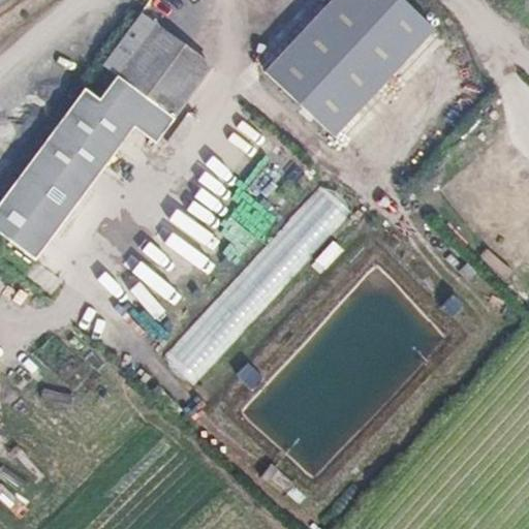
[(437,29),(404,0),(330,0),(265,72),(338,138),(437,29)]
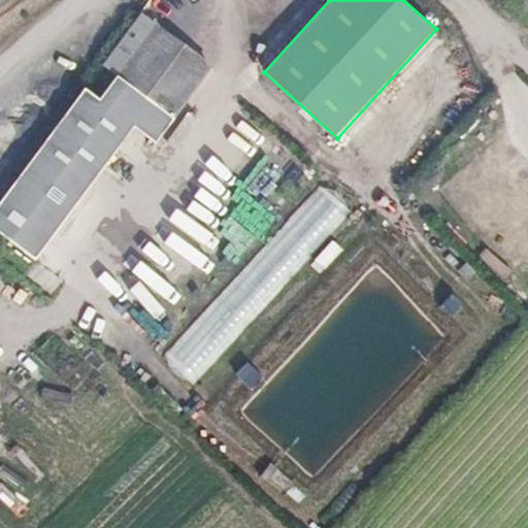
[(111,50),(0,200),(0,242),(30,265),(128,132),(146,106),(170,123),(208,71),(135,18),(111,50)]
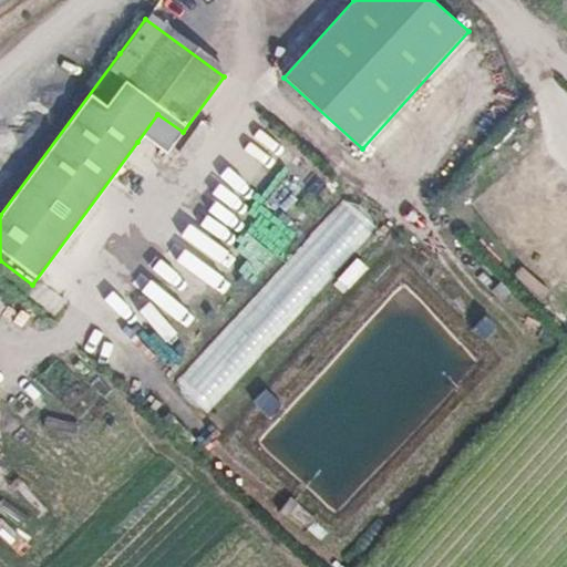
[(157,114),(137,142),(162,160),(183,132),(157,114)]
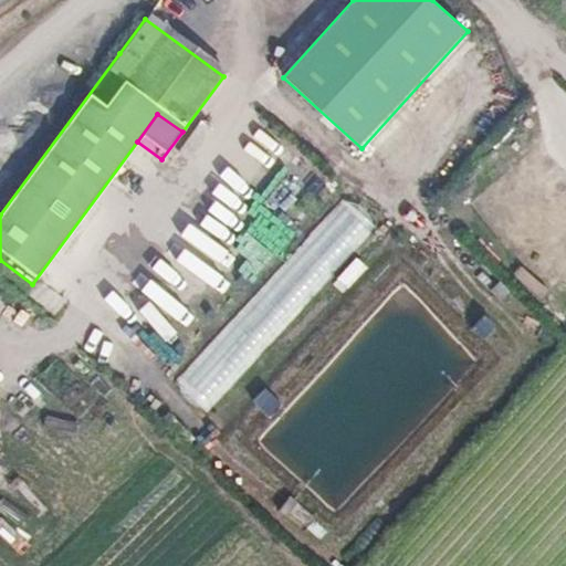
[(186,166),(210,128),(196,119),(171,156),(186,166)]
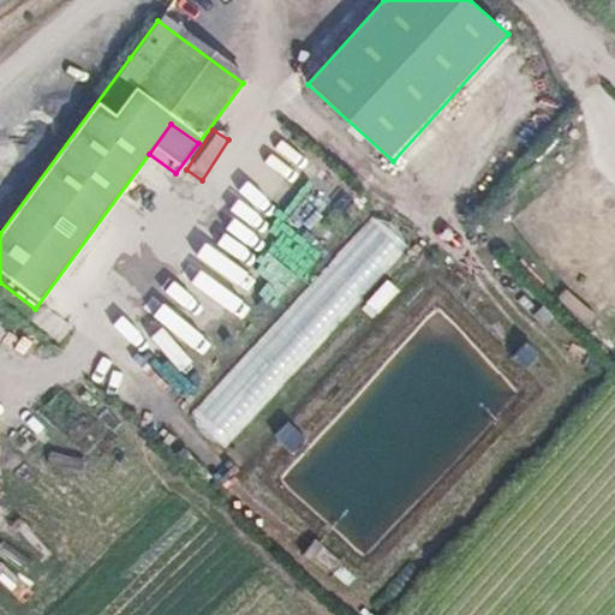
[(303,214),(324,230),(350,195),(328,179),(303,214)]
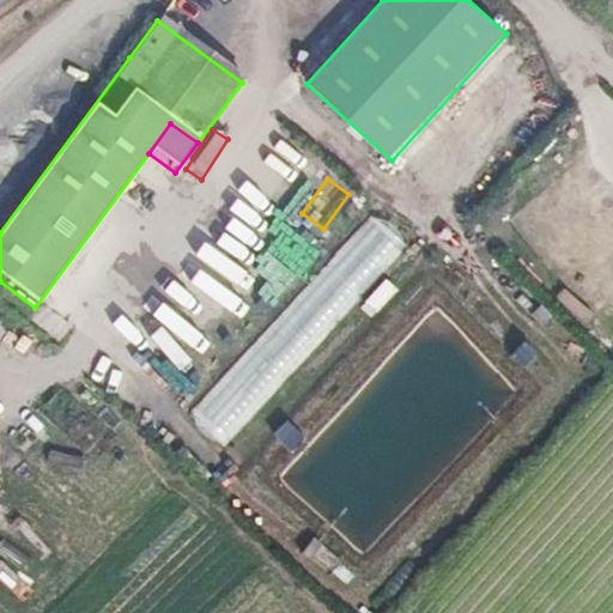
[(368,211),(190,417),(228,448),(405,242),(368,211)]
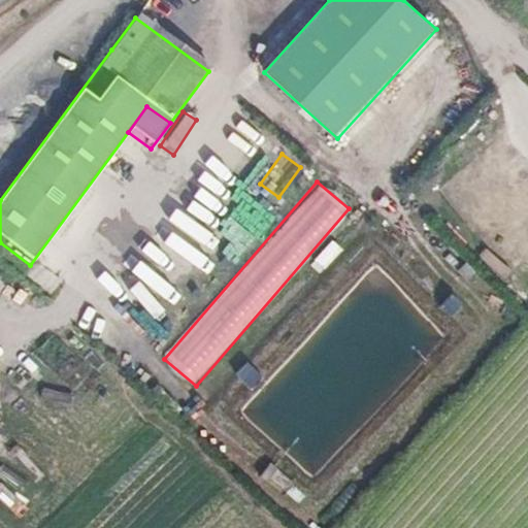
[(167,232),(160,241),(199,271),(206,262),(167,232)]
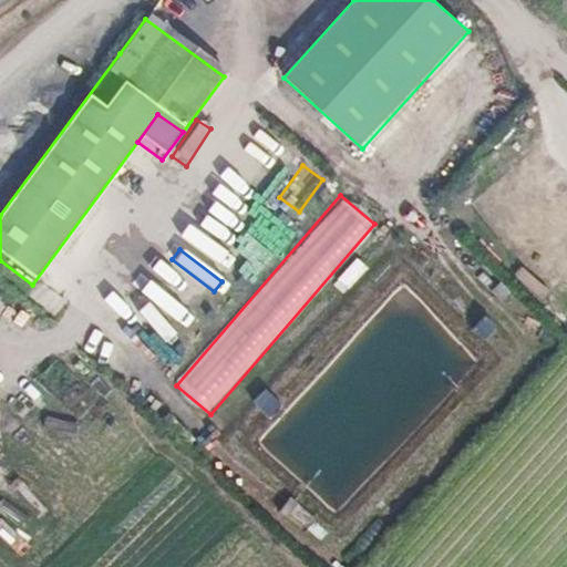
[(147,280),(138,292),(186,329),(195,317),(147,280)]
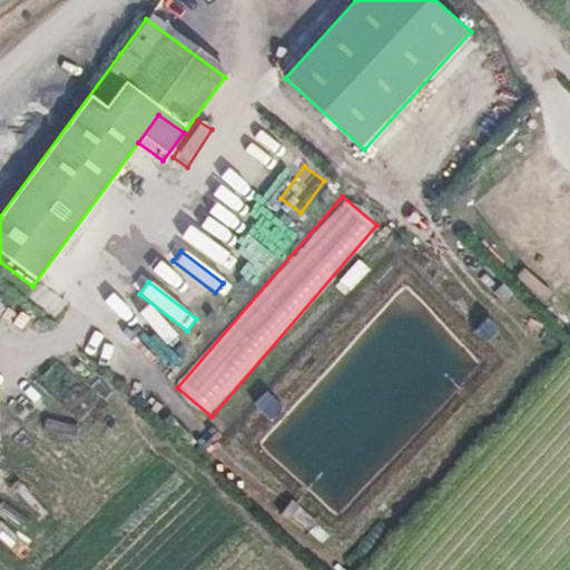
[(144,303),(134,315),(167,344),(177,332),(144,303)]
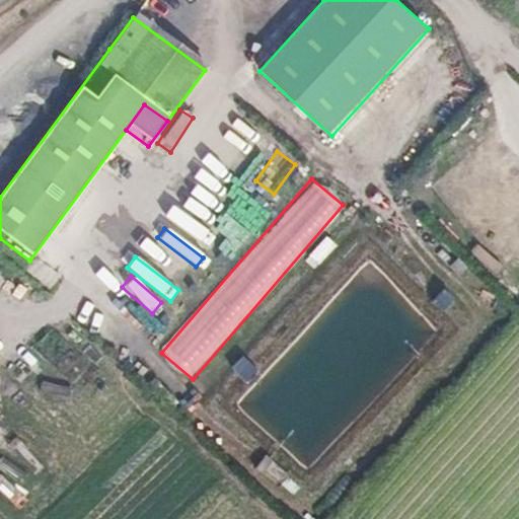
[(438,287),(428,301),(441,311),(452,297),(438,287)]
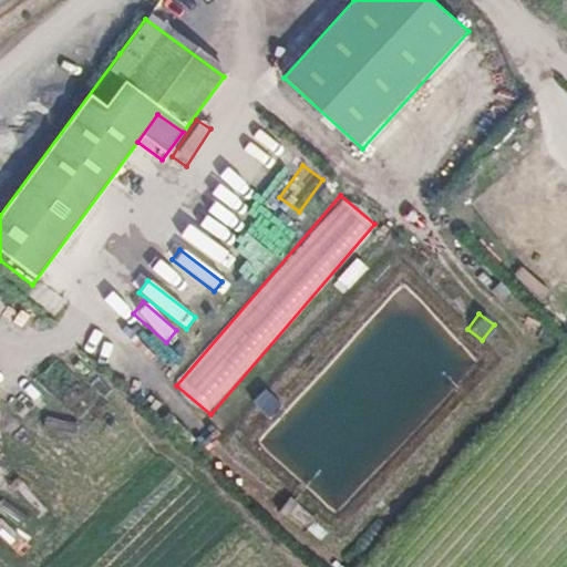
[(266,415),(279,401),(263,385),(249,401),(266,415)]
